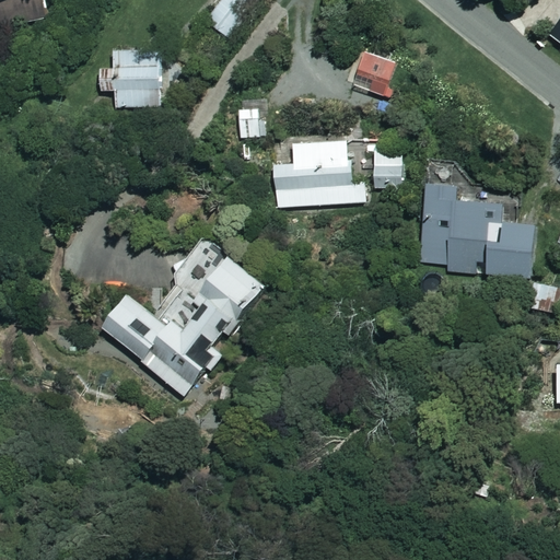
[(0,0),(0,24),(46,14),(42,0),(0,0)]
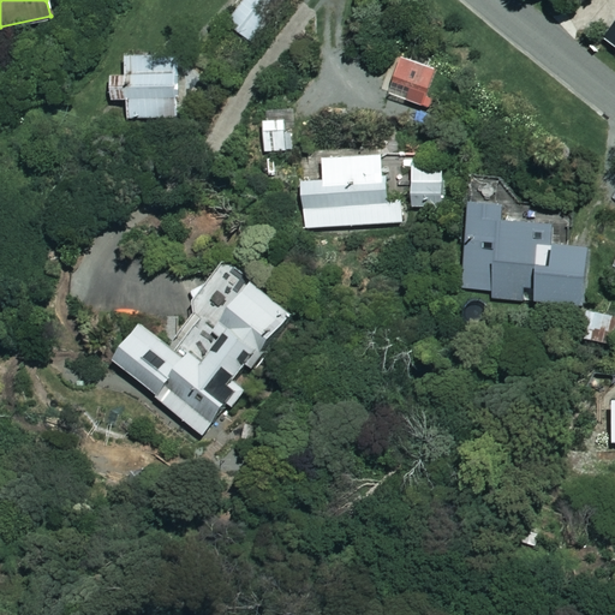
[(282,0),(240,0),(226,22),(254,41),(282,0)]
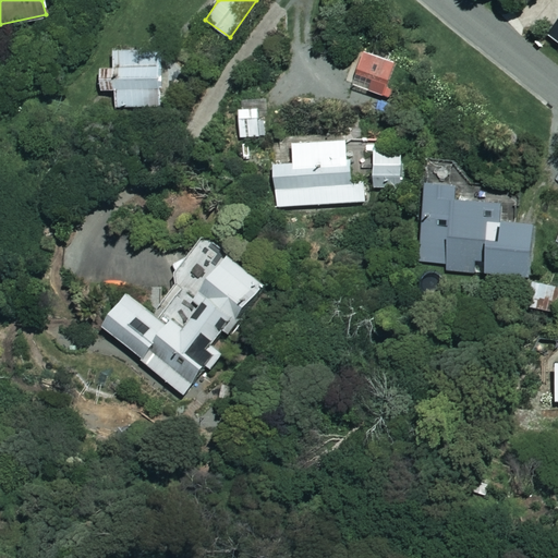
[(557,15),(547,31),(557,37),(557,15)]
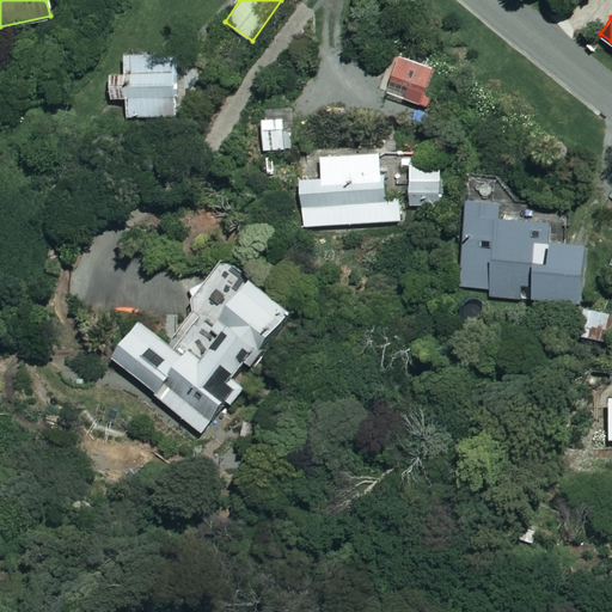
[(173,55),(122,50),(121,72),(110,71),(108,97),(128,99),(127,116),(167,120),(173,55)]
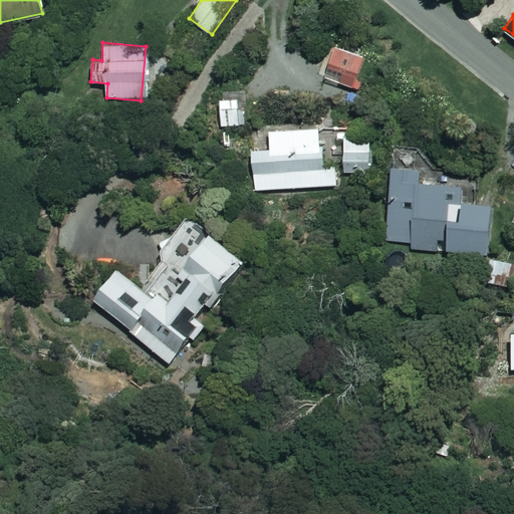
[(362,48),(340,49),(341,73),(363,72),(362,48)]
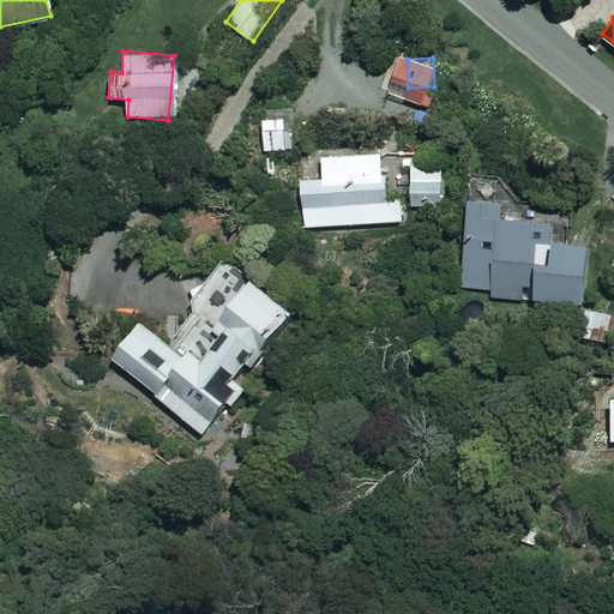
[(284,116),(263,118),(265,151),(287,150),(284,116)]
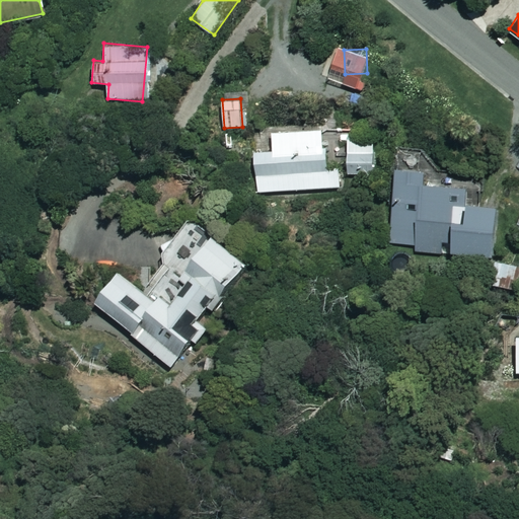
[(321,126),(270,130),(272,151),(253,152),(256,194),(341,189),(339,164),(324,165),(321,126)]
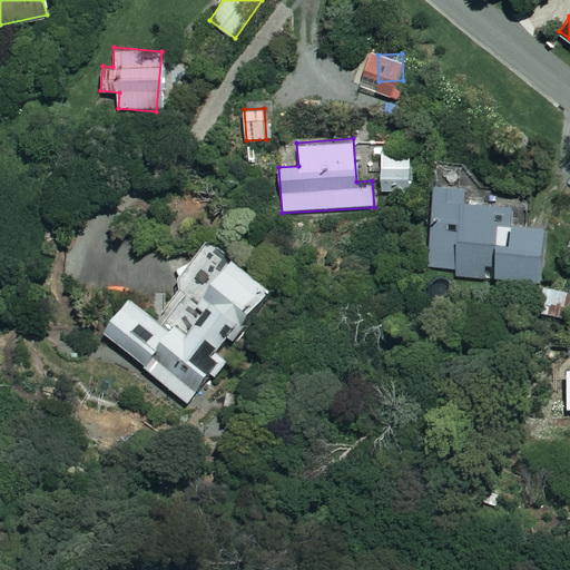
[(409,190),(410,147),(380,146),(379,189),(409,190)]
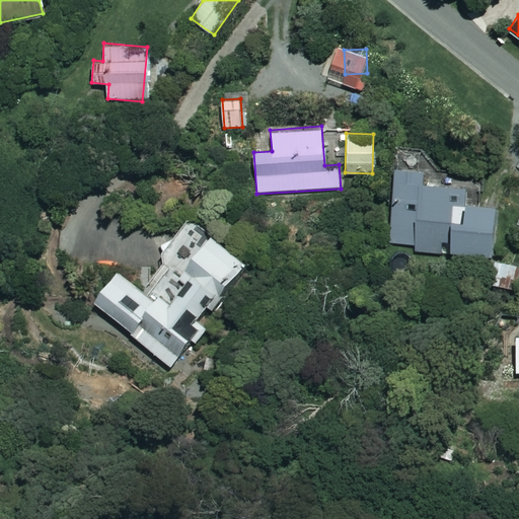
[(421,168),(391,167),(390,243),(416,244),(416,251),(491,253),(492,203),(480,202),(480,186),(421,184),(421,168)]
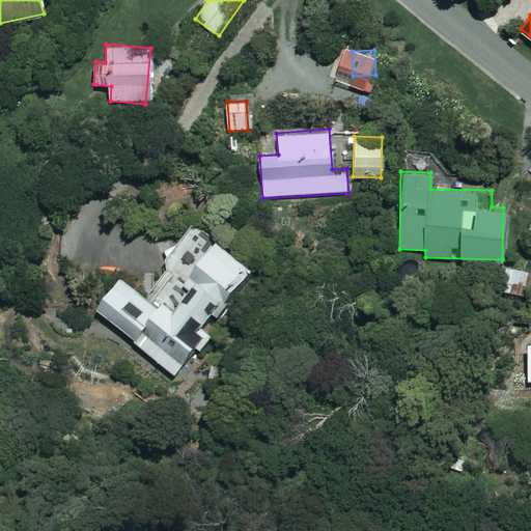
[(249,263),(197,223),(166,264),(177,274),(156,303),(116,274),(92,306),(137,339),(135,342),(173,372),(203,334),(198,330),(249,263)]
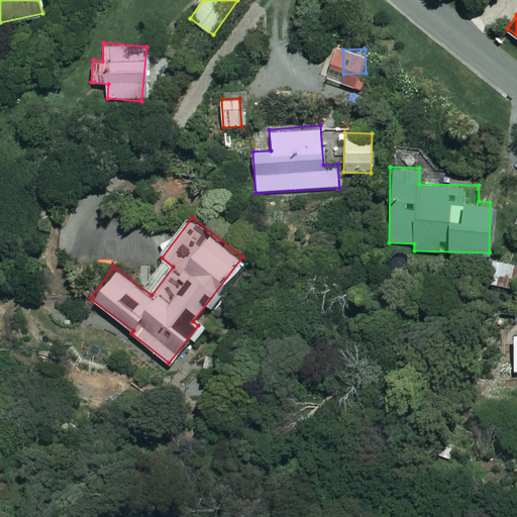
All buildings are outlined.
